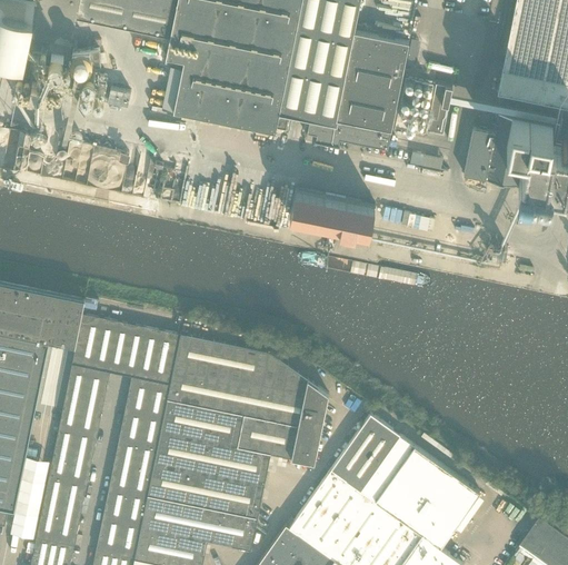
[(0,38),(17,42),(25,45),(23,52),(21,62),(19,77),(31,79),(30,89),(47,92),(49,81),(51,70),(52,70),(55,70),(59,71),(57,80),(66,82),(77,20),(130,32),(136,0),(0,0),(0,38)]
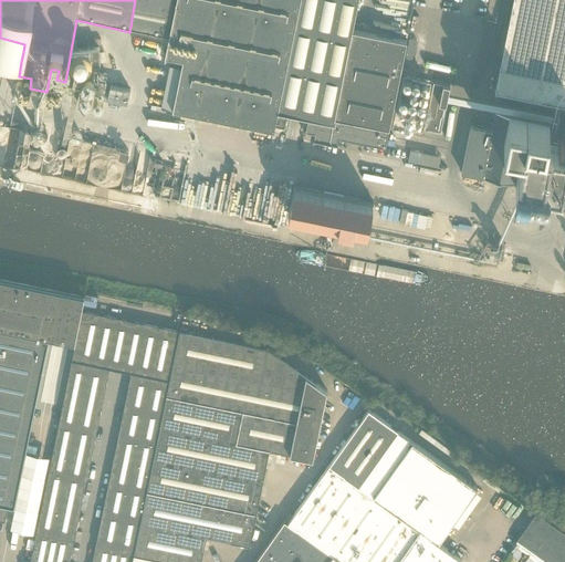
[(135,0),(129,32),(168,40),(164,60),(181,63),(171,113),(272,134),(274,127),(283,129),(283,132),(285,132),(289,117),(289,115),(286,115),(286,116),(276,114),(300,0),(135,0)]
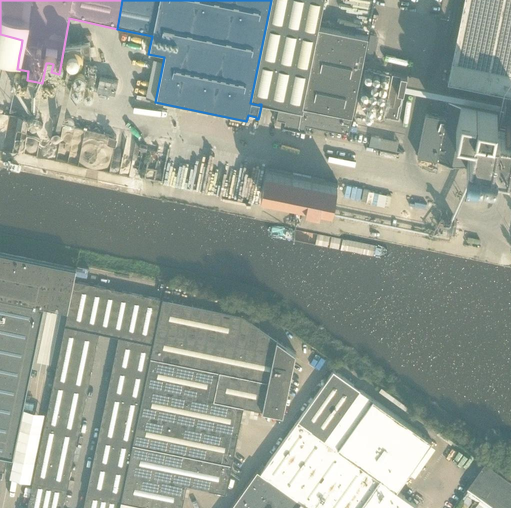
[(261,106),(275,109),(275,107),(277,108),(302,113),(303,109),(301,109),(317,29),(322,0),(271,0),(250,103),(259,105),(259,104),(261,104),(261,106)]
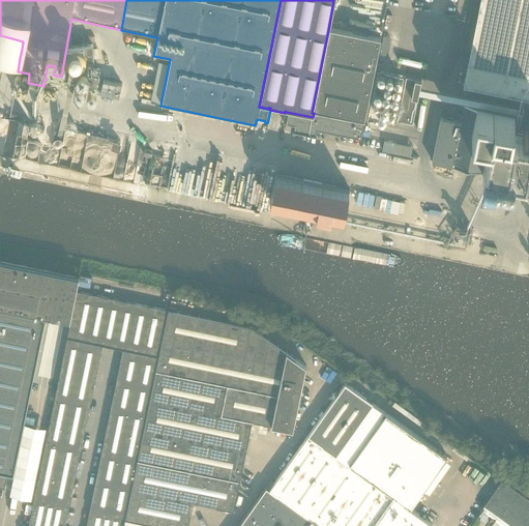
[(528,0),(479,0),(462,88),(528,103),(528,100),(528,0)]
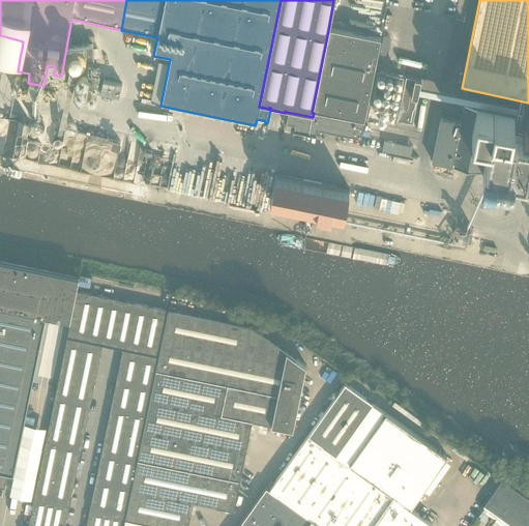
[(285,111),(285,113),(282,126),(284,127),(285,125),(294,126),(293,133),(292,133),(315,138),(315,137),(314,137),(316,132),(359,140),(380,40),(328,30),(312,113),(314,113),(313,117),(287,112),(285,111)]
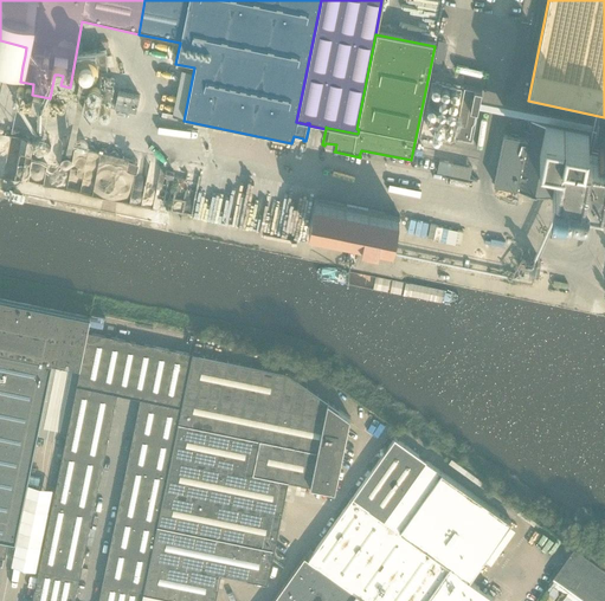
[(25,56),(26,47),(18,45),(15,55),(25,56)]
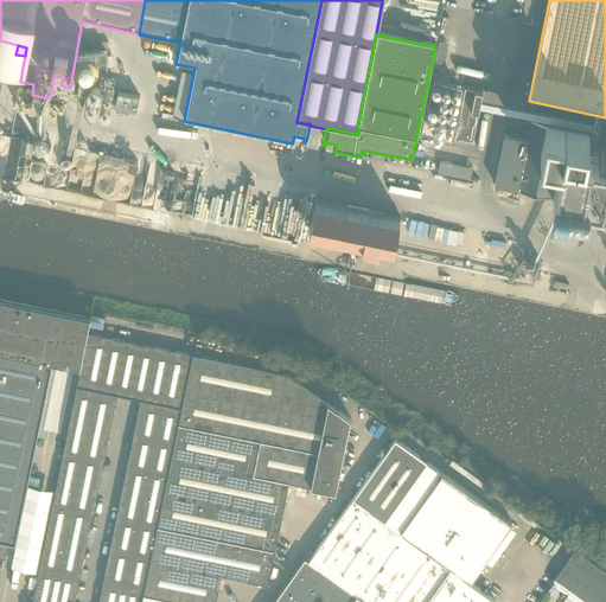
[(77,75),(88,74),(96,74),(96,76),(107,75),(104,53),(76,56),(77,75)]
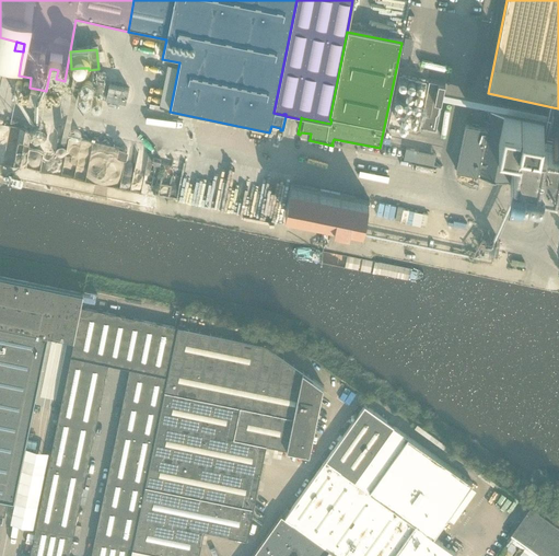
[(14,51),(10,70),(18,72),(22,53),(14,51)]
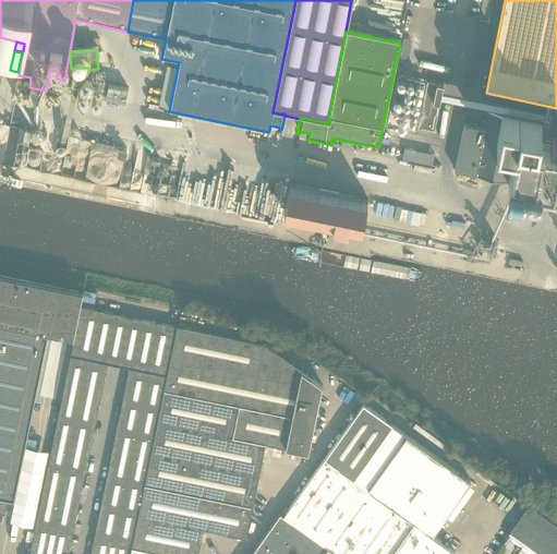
[(84,74),(80,94),(105,99),(105,101),(124,105),(126,92),(107,88),(106,94),(100,93),(104,79),(84,74)]
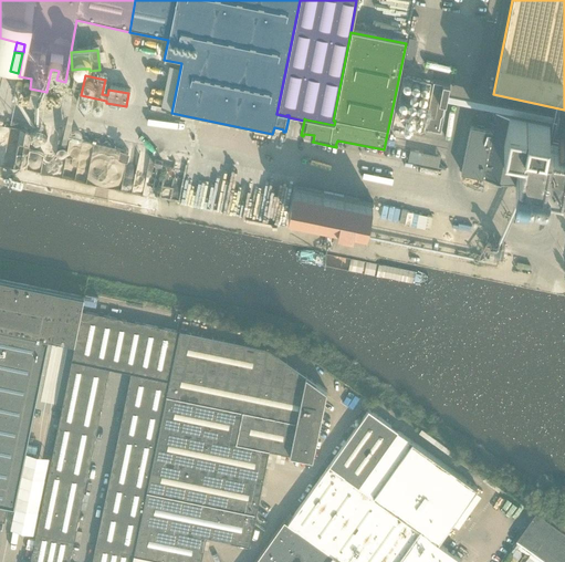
[(432,86),(424,133),(439,136),(449,90),(432,86)]
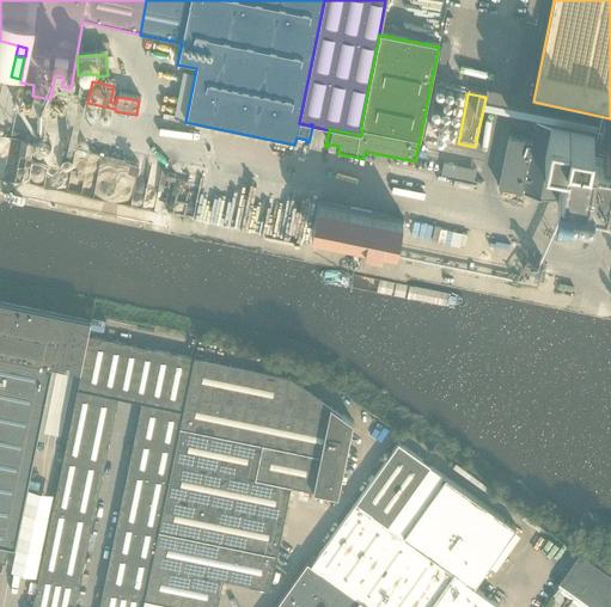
[(558,203),(570,206),(573,192),(557,189),(567,149),(570,132),(535,124),(531,145),(520,195),(520,196),(523,196),(555,202),(555,203),(558,203)]
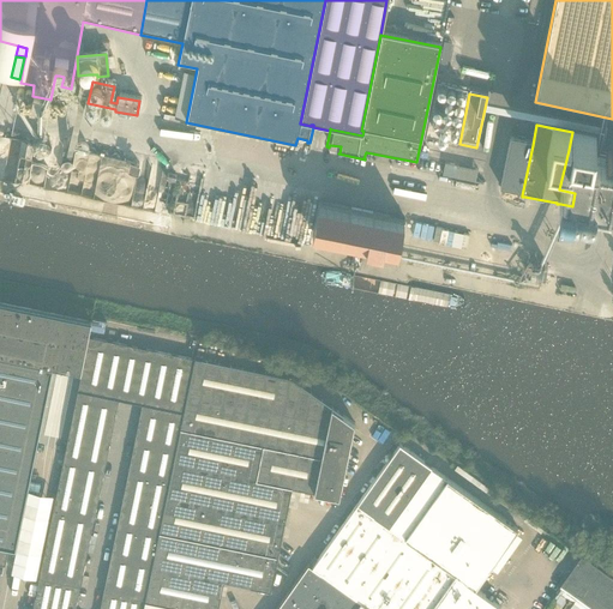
[(569,150),(559,190),(575,193),(572,206),(592,211),(593,210),(607,213),(607,211),(612,211),(612,158),(595,155),(599,138),(572,132),(569,150)]
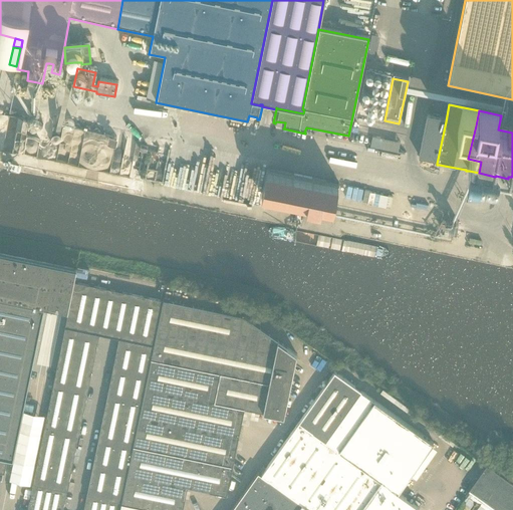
[(418,160),(437,164),(446,121),(427,117),(418,160)]
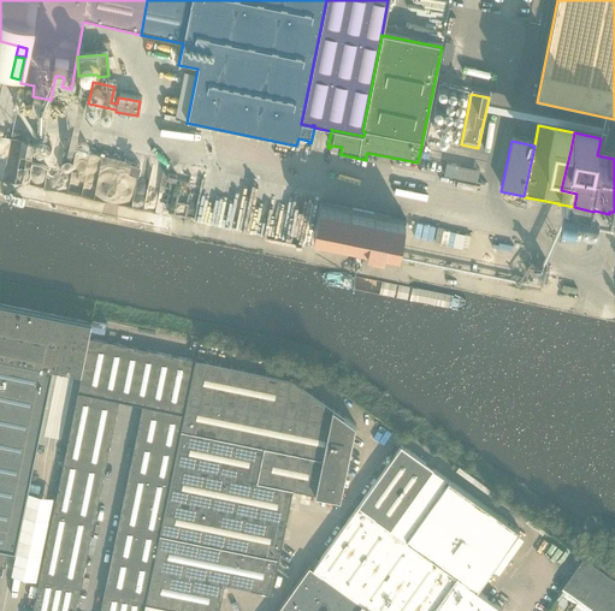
[(27,146),(24,161),(30,162),(31,154),(40,155),(41,148),(27,146)]
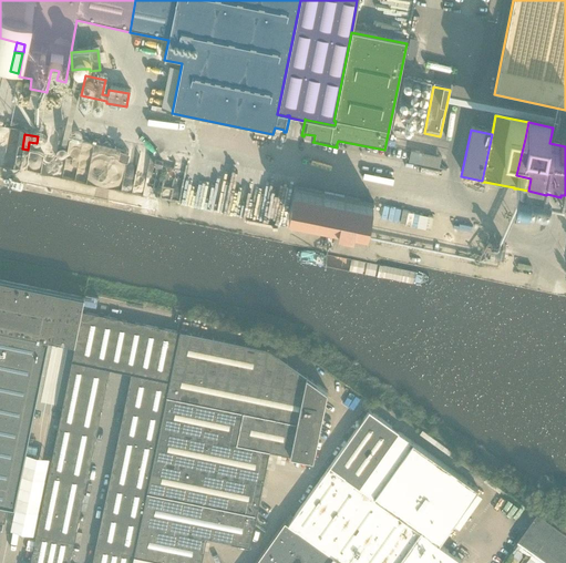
[(68,144),(69,145),(70,146),(70,147),(71,147),(72,149),(73,149),(74,149),(75,149),(76,149),(78,147),(79,147),(80,146),(80,145),(81,144),(81,143),(81,142),(81,141),(80,140),(80,139),(79,137),(78,137),(76,136),(75,136),(74,135),(73,136),(72,136),(71,136),(70,137),(69,139),(69,140),(68,140),(68,141),(68,142),(68,143),(68,144)]
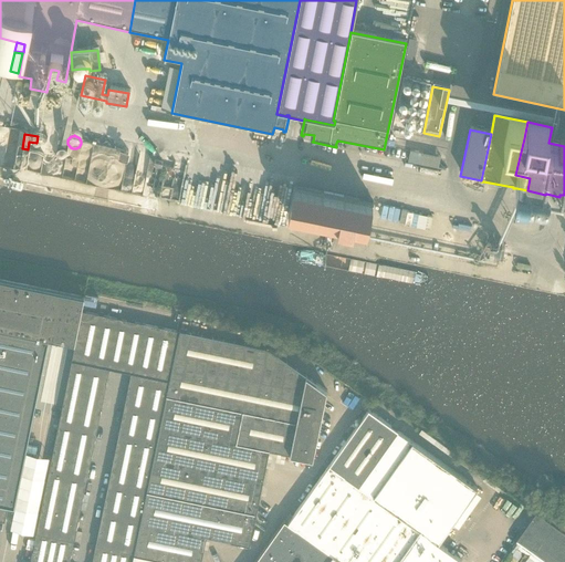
[(410,155),(408,165),(420,168),(422,157),(410,155)]
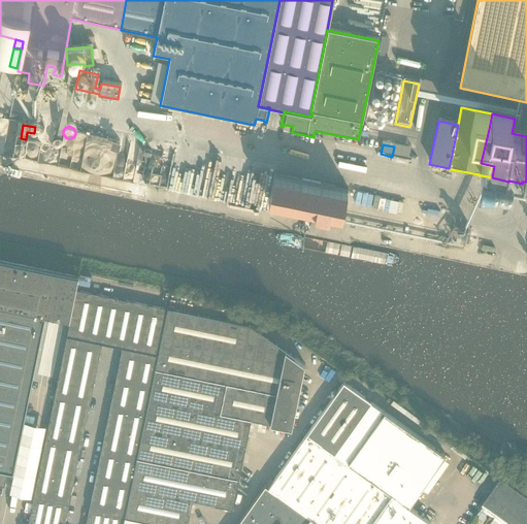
[(273,176),(271,187),(268,203),(342,219),(348,192),(273,176)]
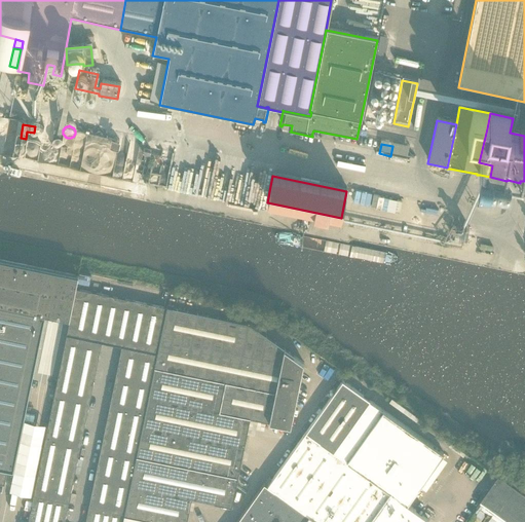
[(44,319),(69,324),(75,293),(77,280),(0,263),(0,485),(3,486),(6,473),(12,475),(28,399),(44,319)]
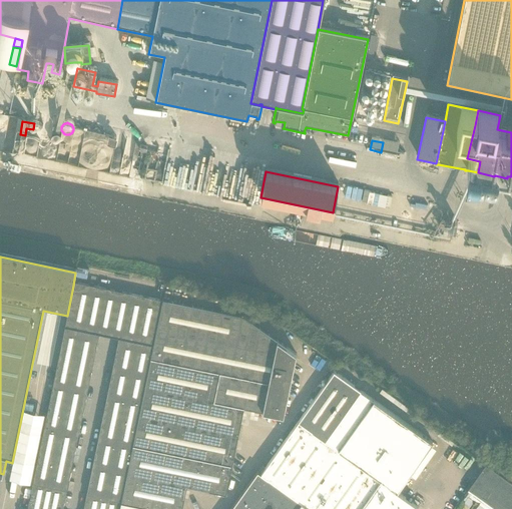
[(32,487),(27,508),(62,508),(87,389),(98,337),(118,341),(108,389),(83,508),(118,508),(161,304),(73,286),(67,316),(52,389),(32,487)]
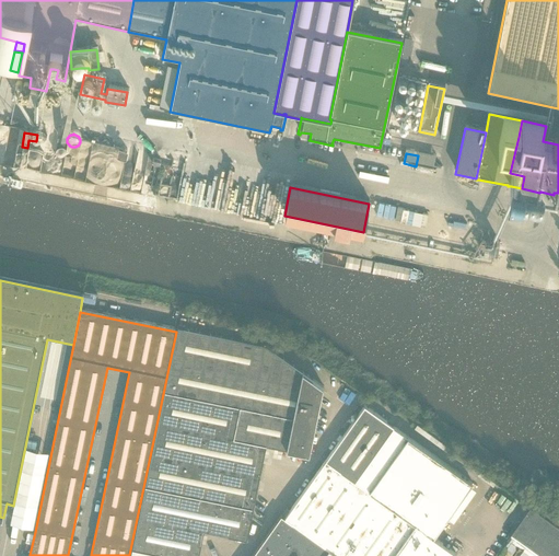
[(176,332),(129,555),(198,555),(204,535),(246,544),(266,449),(307,458),(322,390),(265,349),(176,332)]
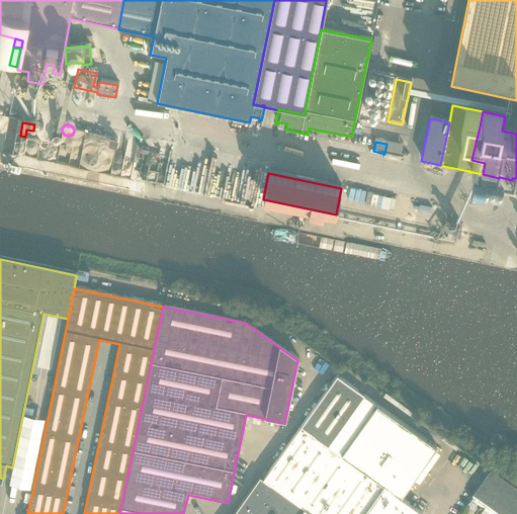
[(418,513),(400,500),(435,450),(362,399),(363,398),(336,378),(262,482),(259,480),(235,513),(418,513)]
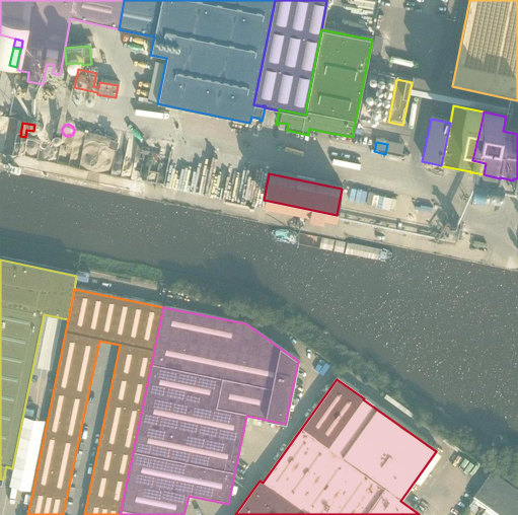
[(444,440),(412,417),(410,421),(442,443),(444,440)]
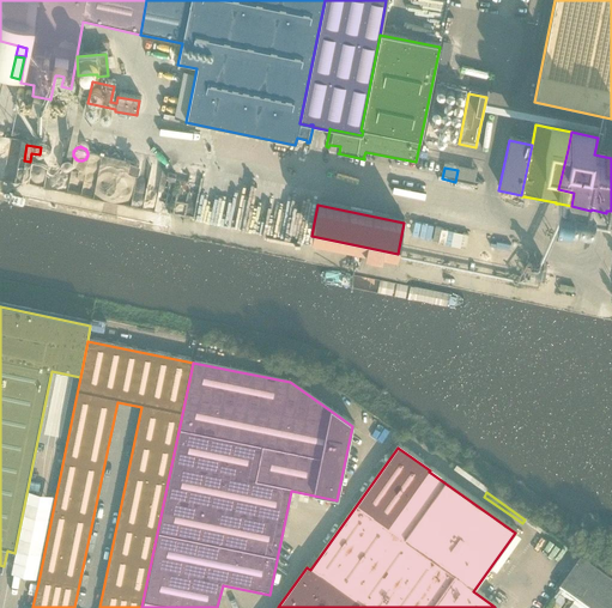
[(611,607),(611,578),(586,560),(558,600),(568,607),(611,607)]
